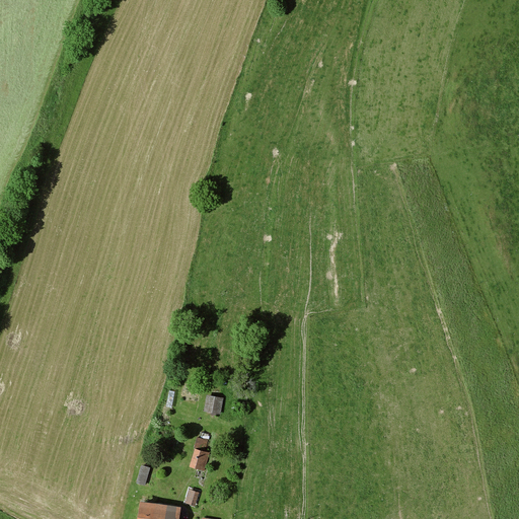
[(225,398),(207,395),(204,413),(222,416),(225,398)]
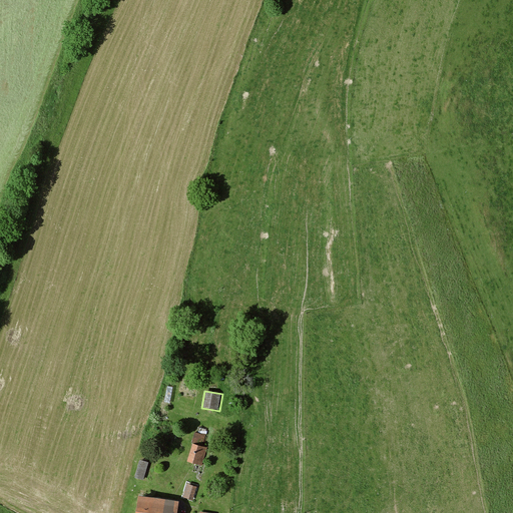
[(207,448),(193,443),(187,463),(202,467),(207,448)]
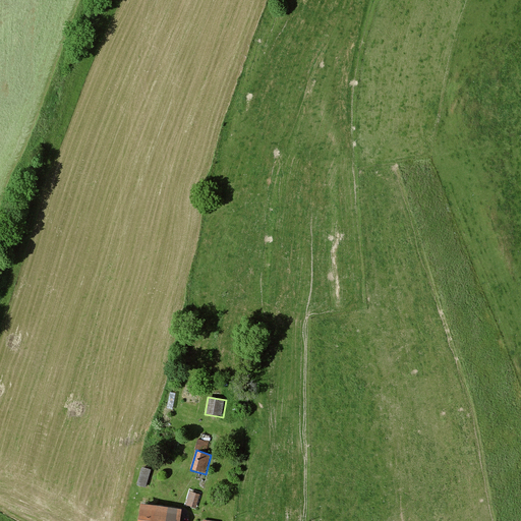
[(142,464),(136,480),(146,483),(152,467),(142,464)]
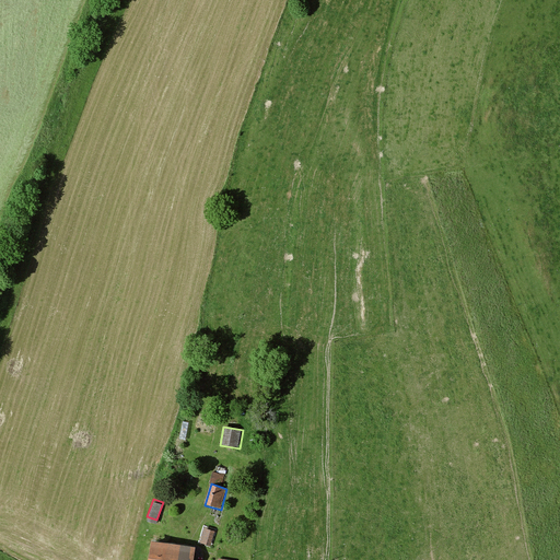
[(217,531),(205,527),(200,545),(212,548),(217,531)]
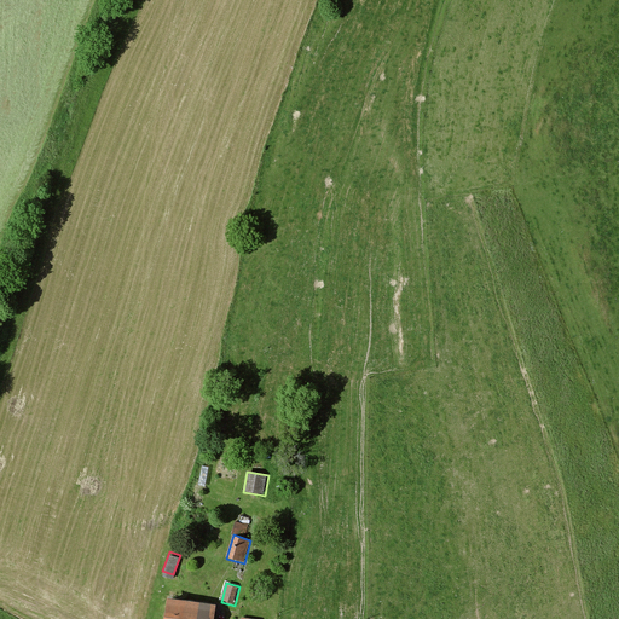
[(213,618),(215,605),(165,597),(161,618),(213,618)]
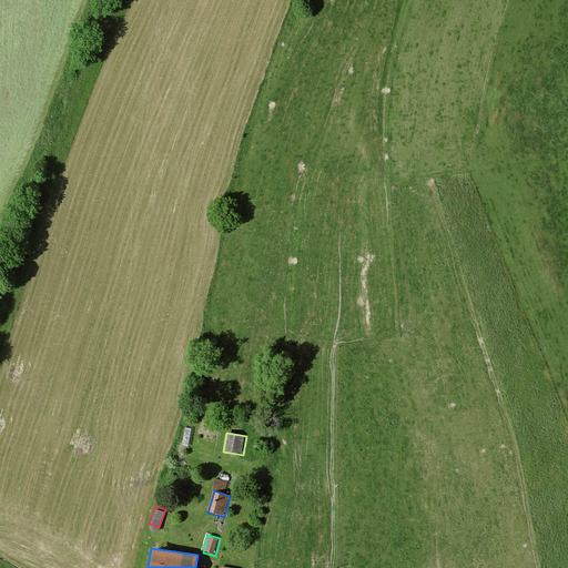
All buildings are outlined.
